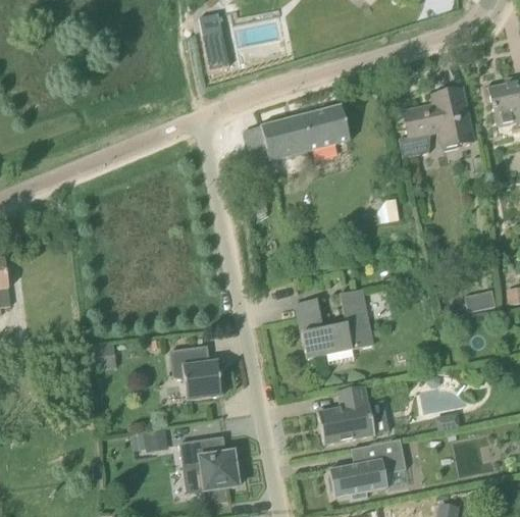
[(203,36),(210,69),(229,65),(223,32),(203,36)]
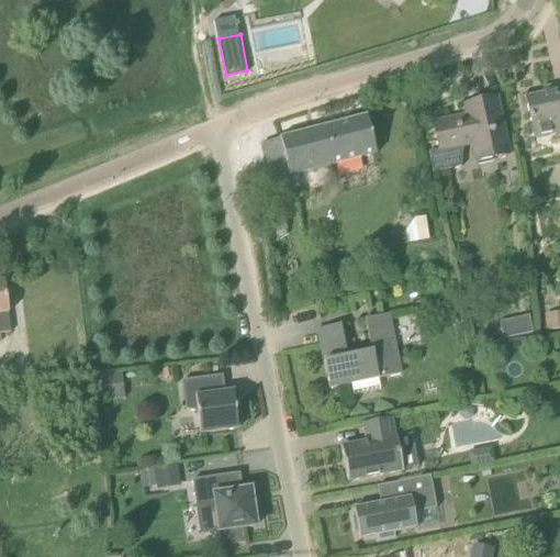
[(557,88),(526,95),(535,135),(559,130),(559,81),(556,82),(557,88)]
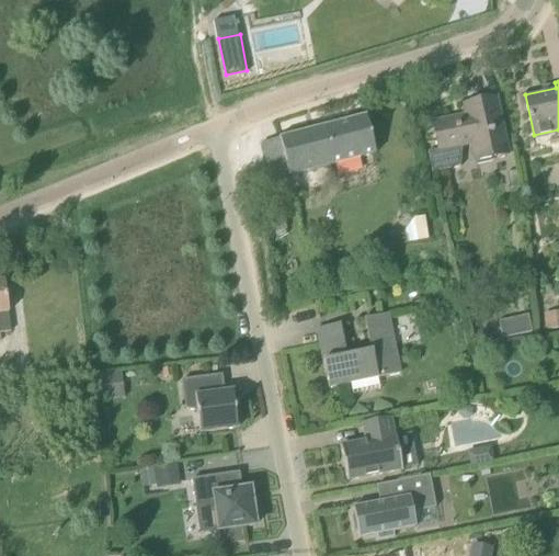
[(477,157),(509,150),(498,101),(485,103),(483,98),(466,101),(468,112),(434,118),(441,147),(431,149),(435,170),(461,162),(464,142),(474,139),(477,157)]
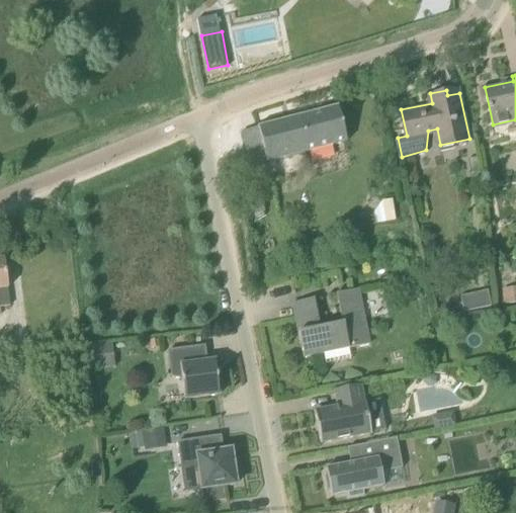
[(339,103),(259,123),(268,159),(348,138),(339,103)]
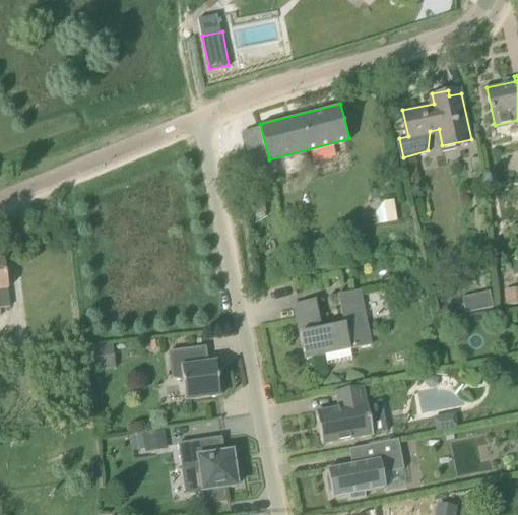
[(378,216),(398,215),(397,206),(377,207),(378,216)]
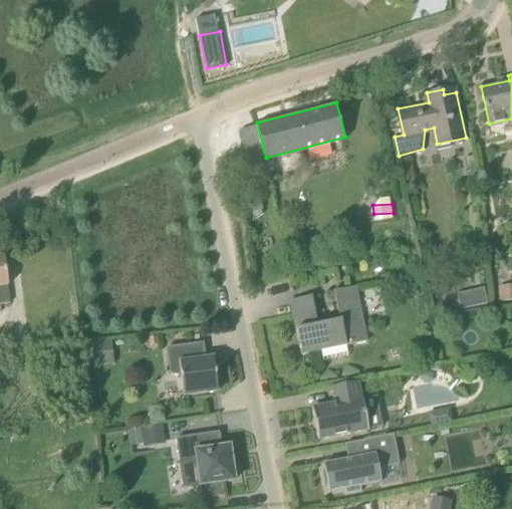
[(0,301),(11,300),(9,282),(10,282),(6,254),(0,254),(0,301)]
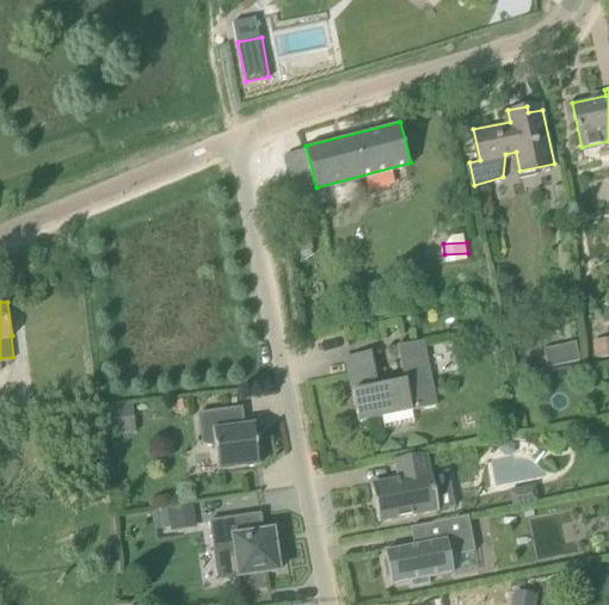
[(608,334),(595,338),(597,353),(608,351),(608,334)]
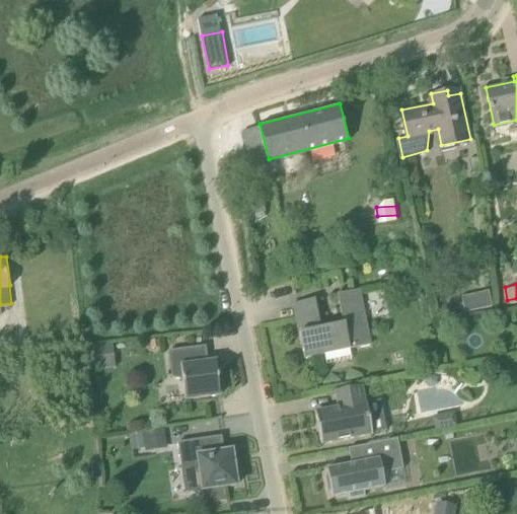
[(352,356),(350,346),(372,342),(360,287),(339,291),(345,321),(322,325),(316,296),(294,300),(305,355),(326,351),(328,361),(352,356)]
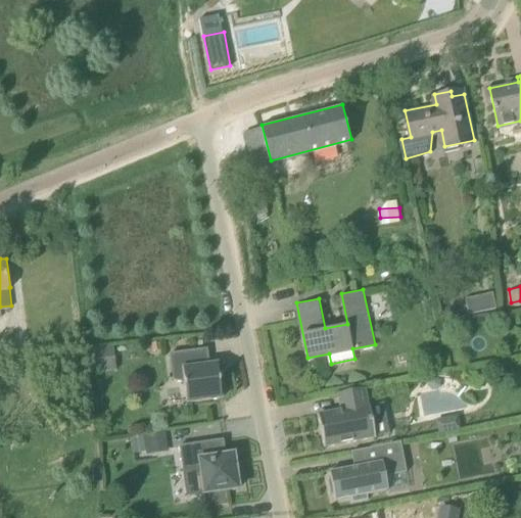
[(485,290),(488,307),(496,304),(492,289),(485,290)]
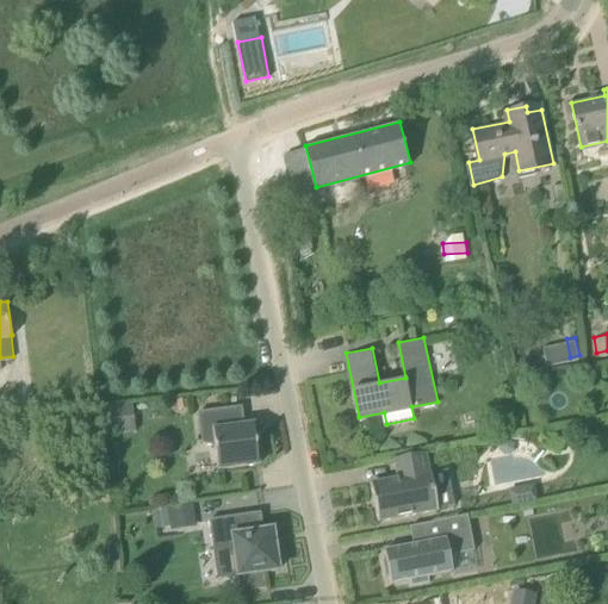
[(113,425),(136,427),(136,399),(113,399),(113,425)]
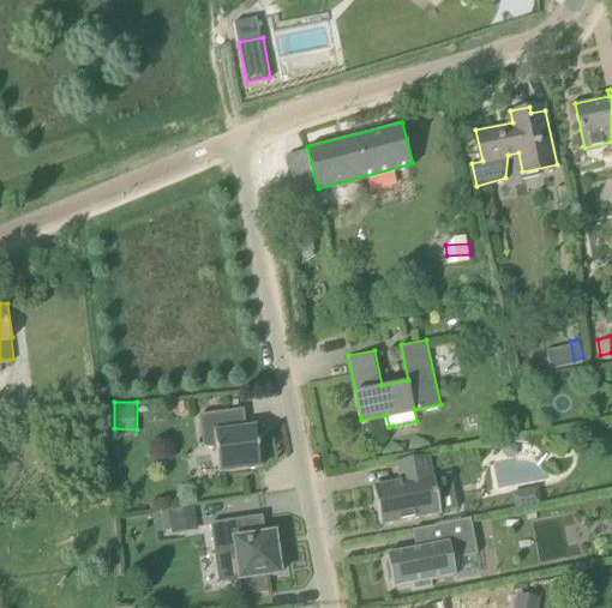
[(205,444),(219,446),(221,470),(262,464),(261,459),(265,456),(264,445),(259,443),(257,425),(247,426),(245,407),(201,413),(205,444)]
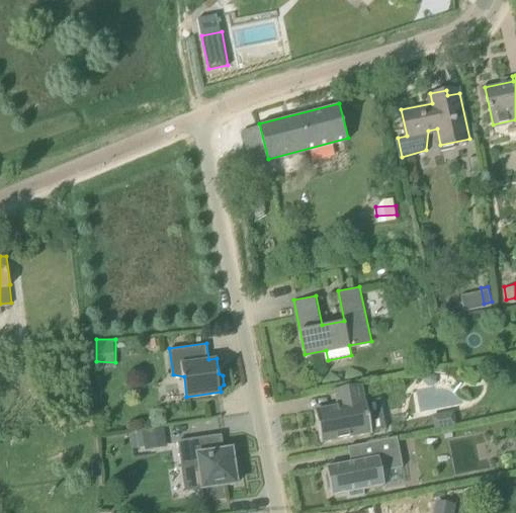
[(372,430),(366,398),(365,399),(362,381),(336,387),(339,404),(316,408),(322,440),(372,430)]
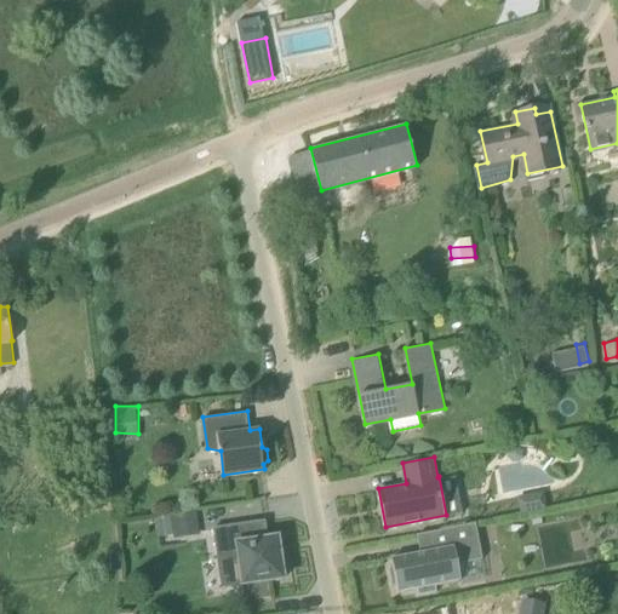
[(198,508),(172,511),(175,529),(176,535),(202,531),(198,508)]
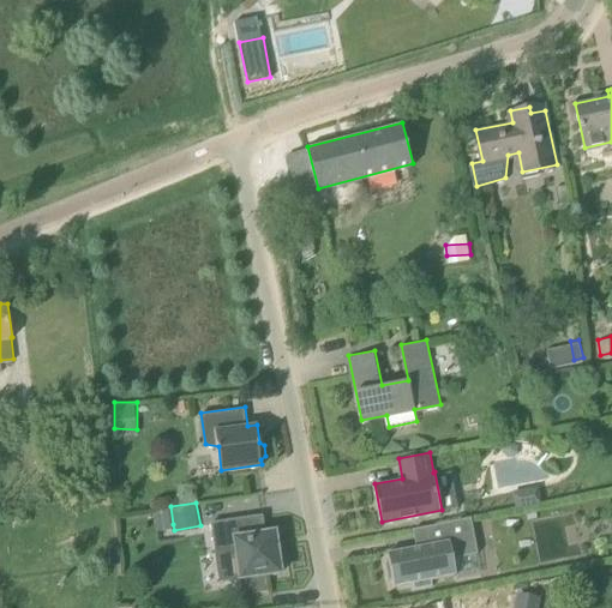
[(282,549),(279,549),(276,530),(267,531),(264,512),(213,519),(216,548),(238,553),(241,576),(282,571),(281,565),(285,565),(282,549)]
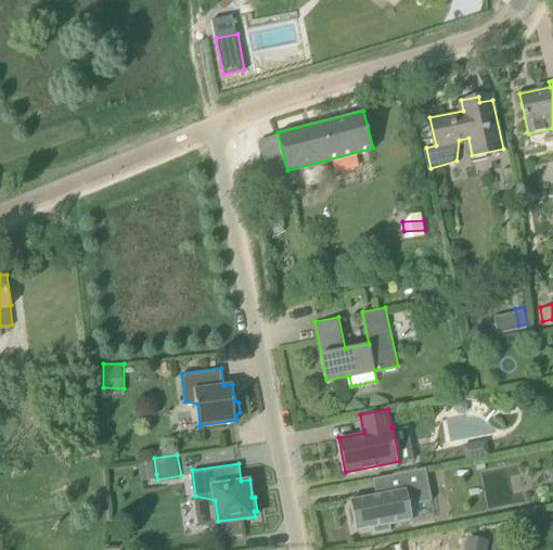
[(410,502),(431,498),(433,498),(426,467),(374,476),(377,493),(351,498),(352,504),(349,506),(352,522),(356,522),(357,528),(374,525),(375,531),(391,527),(390,522),(413,517),(410,502)]
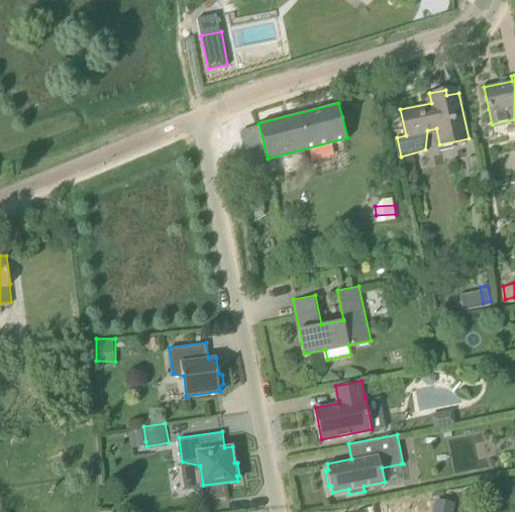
[(450,511),(454,499),(438,496),(434,511),(450,511)]
